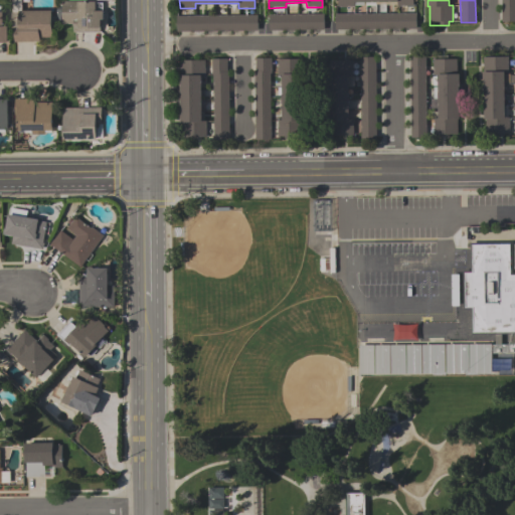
[(514,21),(502,22),(501,0),(514,0),(514,21)]
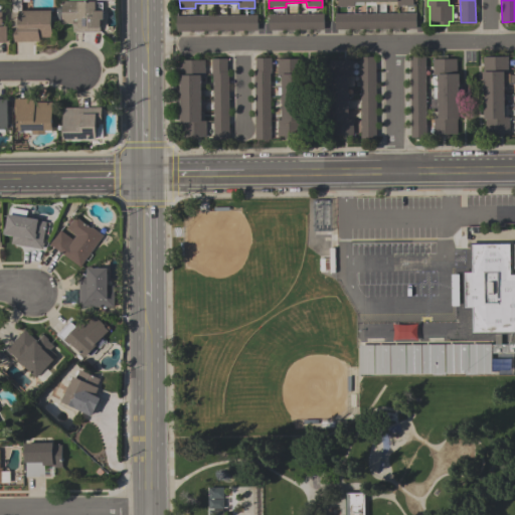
[(73,32),(72,24),(62,24),(61,2),(77,2),(77,1),(96,1),(96,3),(103,3),(103,10),(103,19),(101,19),(101,27),(100,27),(100,32),(73,32)]
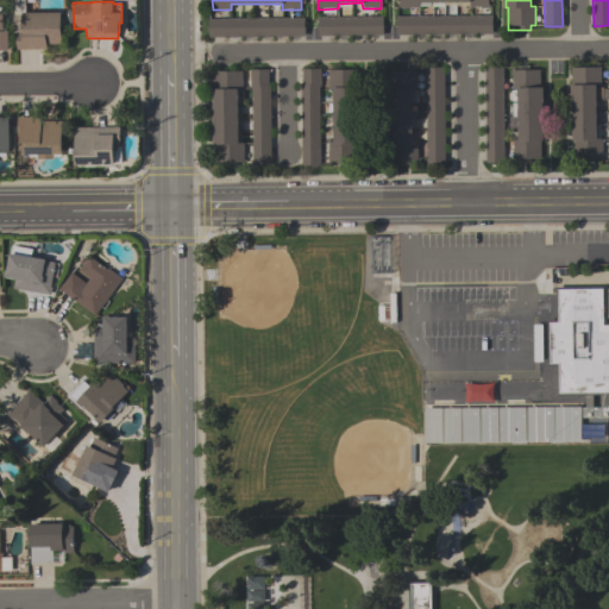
[(17,50),(17,33),(23,33),(22,13),(62,12),(62,44),(46,45),(46,50),(17,50)]
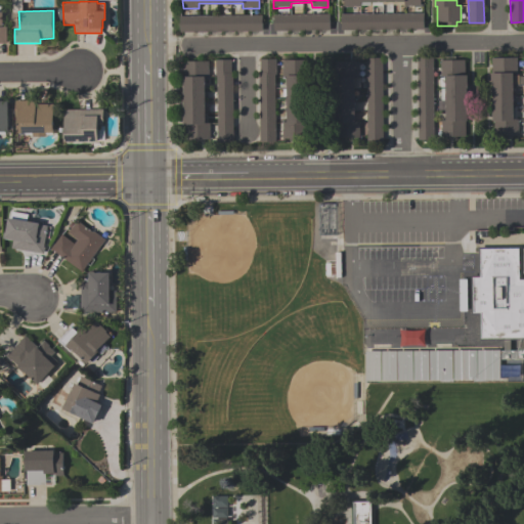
[(424,30),(341,30),(341,14),(423,13),(424,30)]
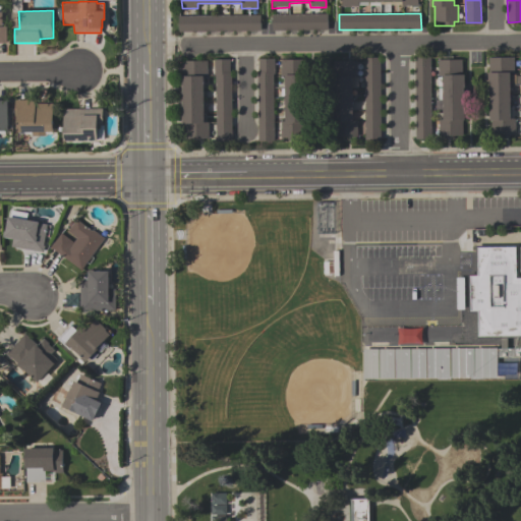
[(273,15),(328,14),(328,31),(273,31),(273,15)]
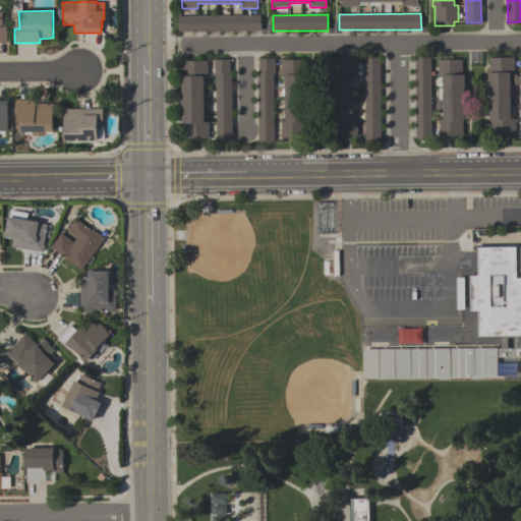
[(261,31),(179,32),(179,16),(261,15),(261,31)]
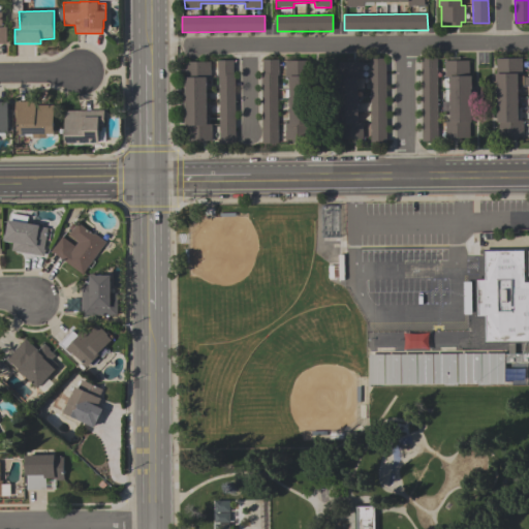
[(496,59),(522,58),(522,76),(523,76),(523,86),(518,86),(519,121),(523,121),(523,137),(498,137),(498,124),(496,124),(495,73),(496,73),(496,59)]
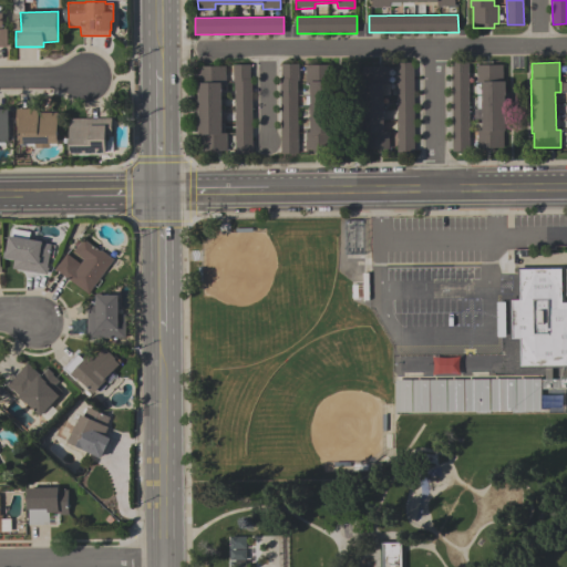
[(281,153),(280,79),(281,79),(281,64),(298,63),(298,81),(297,81),(298,153),(281,153)]
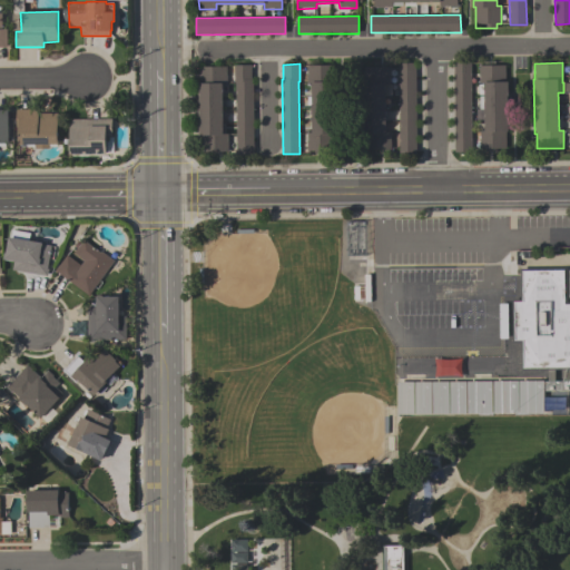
[(400,150),(399,64),(415,64),(416,150),(400,150)]
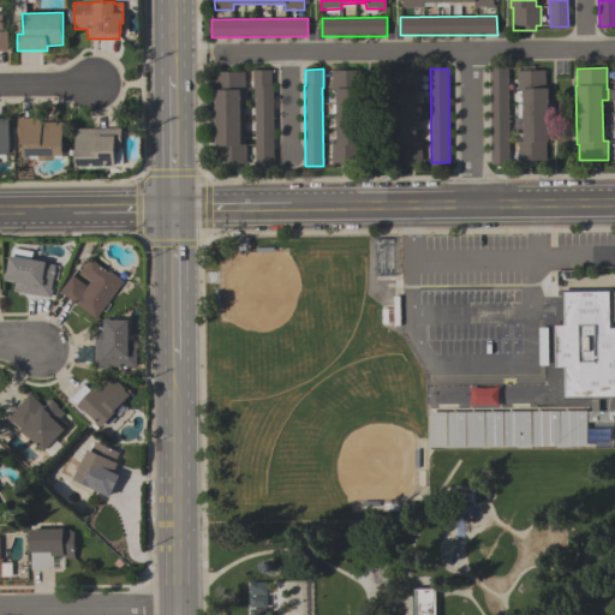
[(508,69),(509,165),(490,165),(489,69),(508,69)]
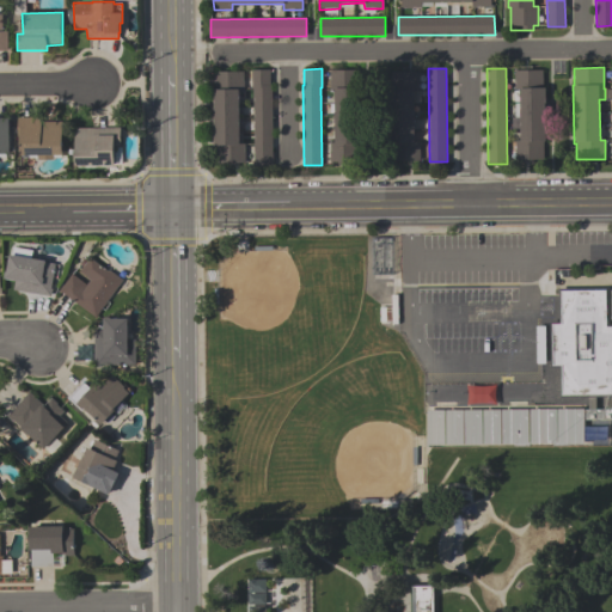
[(271,163),(254,163),(252,87),(251,87),(251,69),(270,69),(270,85),(271,85),(271,163)]
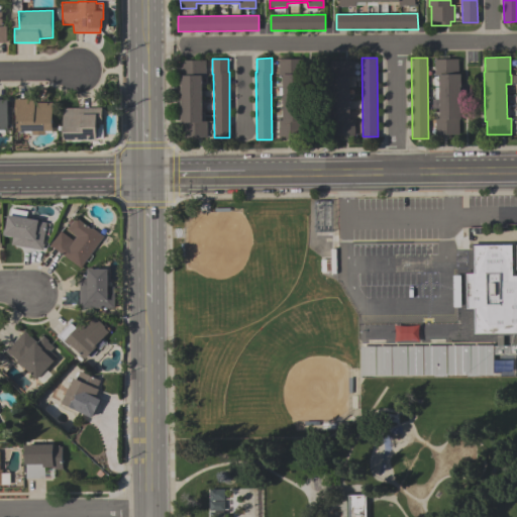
[(278,59),(303,59),(304,121),(302,121),(303,136),(279,136),(279,120),(283,120),(283,76),(279,76),(278,59)]
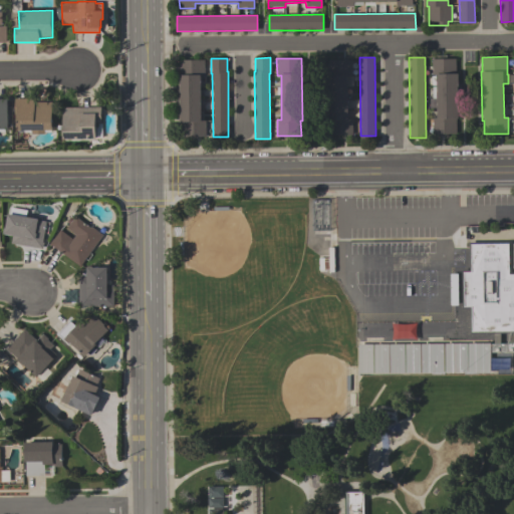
[(204,59),(205,75),(201,75),(201,120),(206,120),(206,137),(200,137),(200,139),(193,139),(193,137),(180,137),(179,97),(180,97),(180,59),(204,59)]
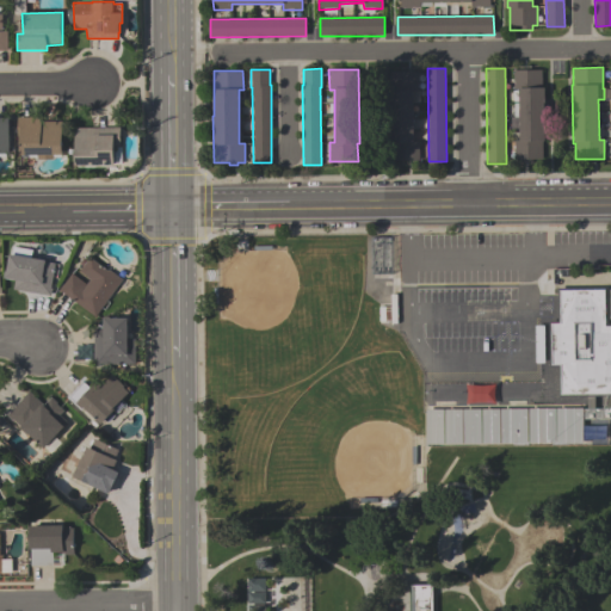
[(541,71),(541,87),(544,87),(544,141),(542,141),(542,164),(513,164),(513,141),(519,141),(519,90),(513,90),(513,71),(541,71)]
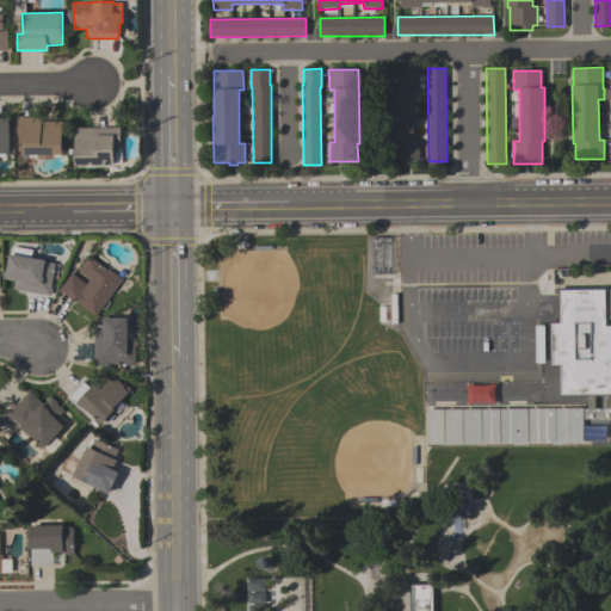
[(390,160),(389,72),(419,72),(419,91),(420,91),(420,103),(413,103),(414,142),(419,142),(419,160),(390,160)]
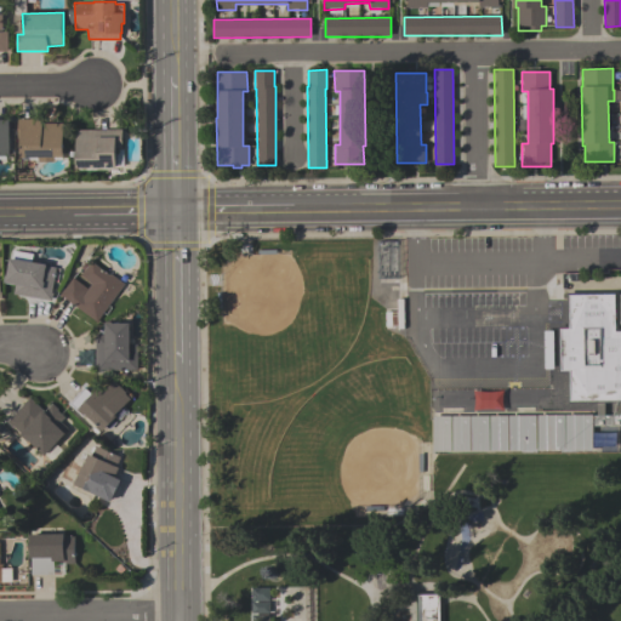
[(11,155),(10,155),(10,160),(0,160),(0,119),(10,119),(11,155)]
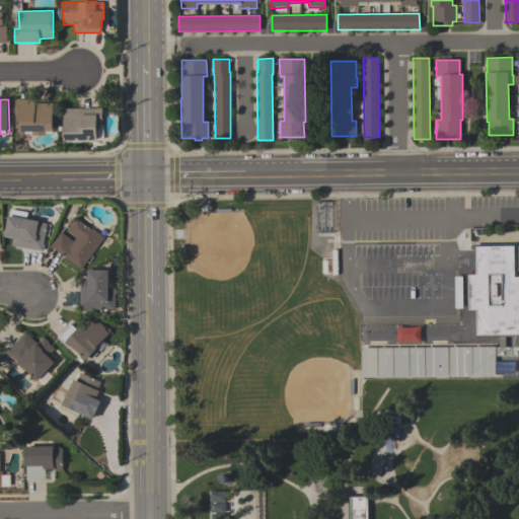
[(15,100),(35,99),(35,103),(53,103),(53,131),(45,131),(45,135),(32,135),(32,131),(18,132),(17,117),(15,117),(15,100)]
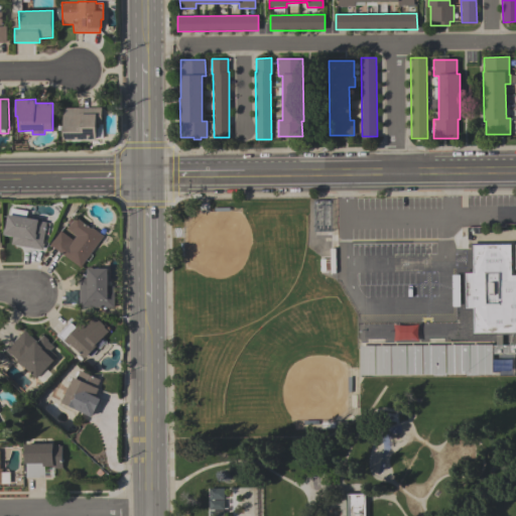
[(102,108),(102,125),(97,125),(97,139),(63,139),(63,108),(102,108)]
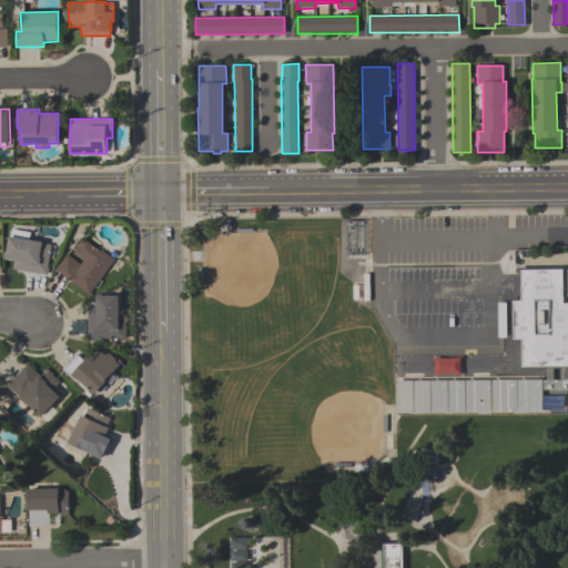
[(51,245),(48,269),(49,269),(48,275),(12,270),(13,261),(4,260),(6,259),(4,259),(6,252),(7,252),(9,236),(11,236),(12,230),(30,233),(29,240),(43,242),(42,243),(51,245)]
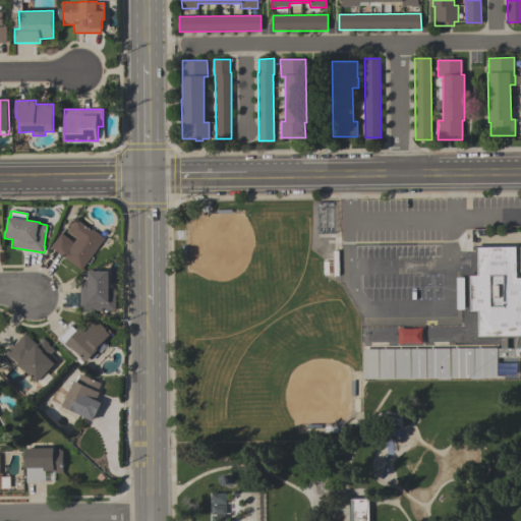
[(105,239),(85,265),(85,266),(81,271),(50,247),(53,243),(54,243),(61,234),(73,243),(77,238),(67,231),(70,228),(67,226),(71,220),(74,223),(76,220),(93,231),(93,230),(105,239)]
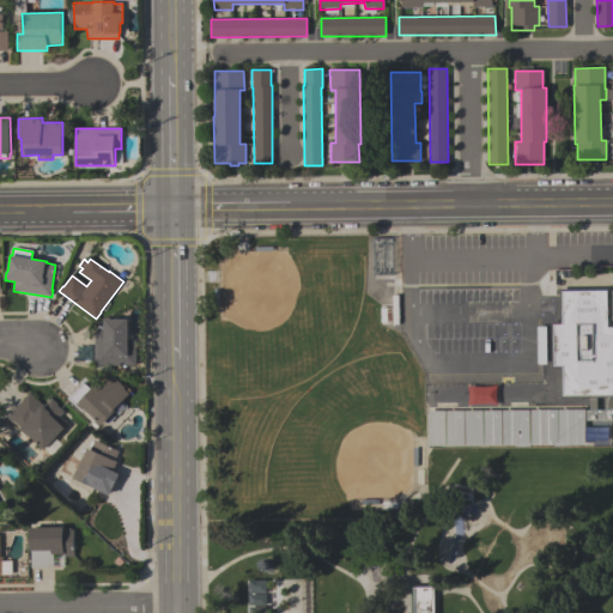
[(612,398),(560,399),(560,369),(551,369),(551,322),(560,322),(559,289),(610,289),(611,326),(612,326),(612,398)]
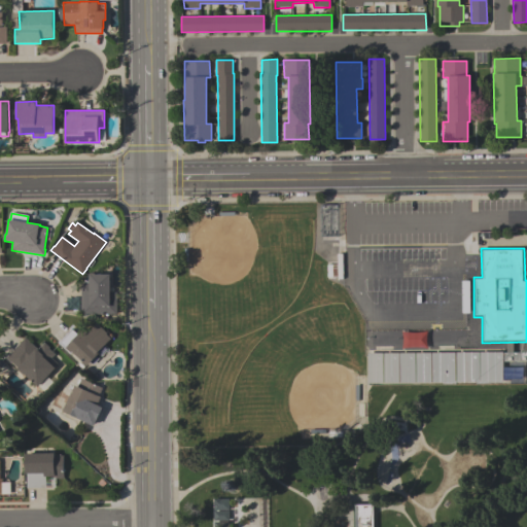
[(81,315),(80,283),(90,283),(90,273),(96,273),(96,274),(110,274),(110,292),(116,292),(117,314),(81,315)]
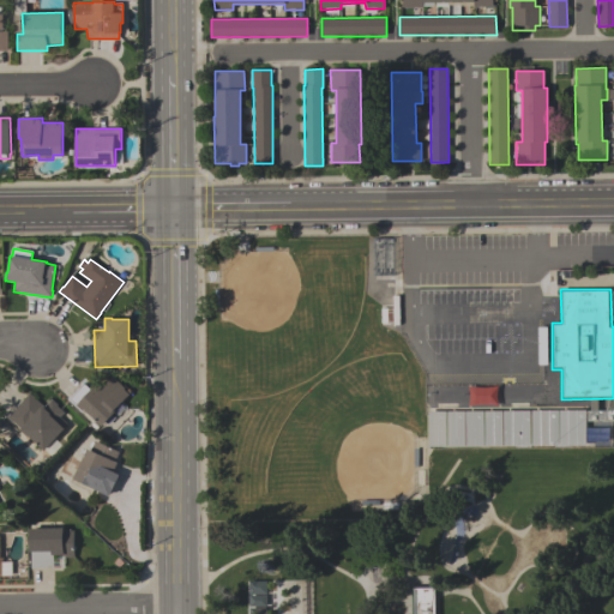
[(97,384),(102,387),(112,377),(125,389),(124,390),(130,395),(114,410),(115,411),(102,427),(84,410),(82,413),(68,399),(84,384),(91,390),(97,384)]
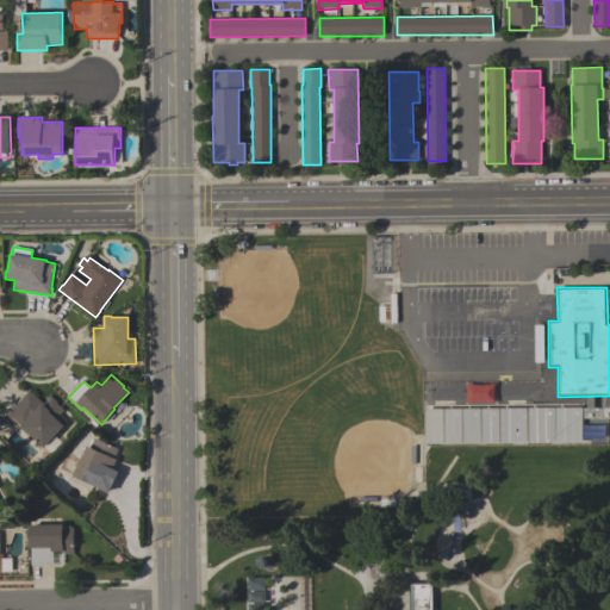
[(493,403),(493,385),(466,385),(466,403),(493,403)]
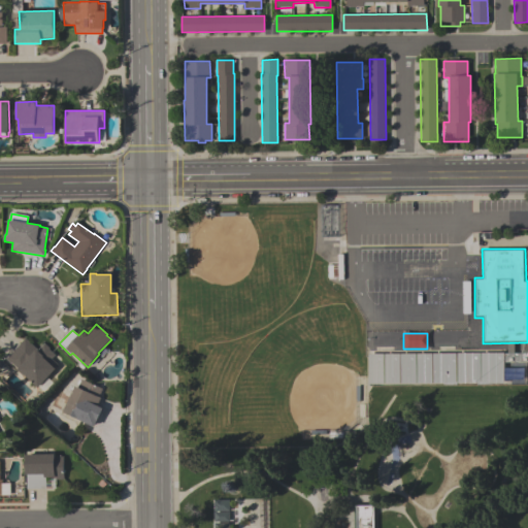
[(55,355),(52,359),(58,365),(56,367),(57,368),(38,388),(25,375),(24,375),(18,369),(11,363),(10,364),(5,359),(25,338),(38,350),(44,343),(50,349),(50,350),(55,355)]
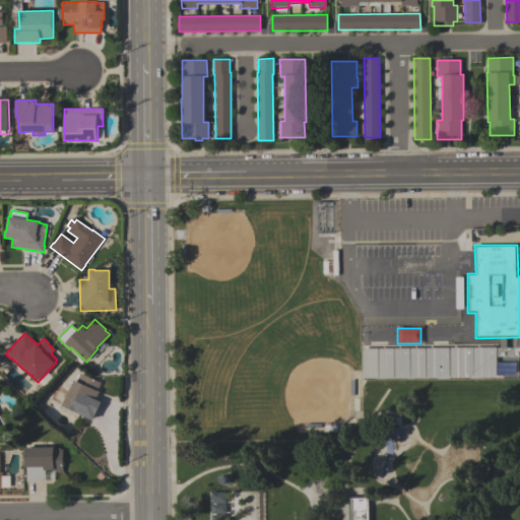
[(363,379),(363,348),(496,347),(496,378),(363,379)]
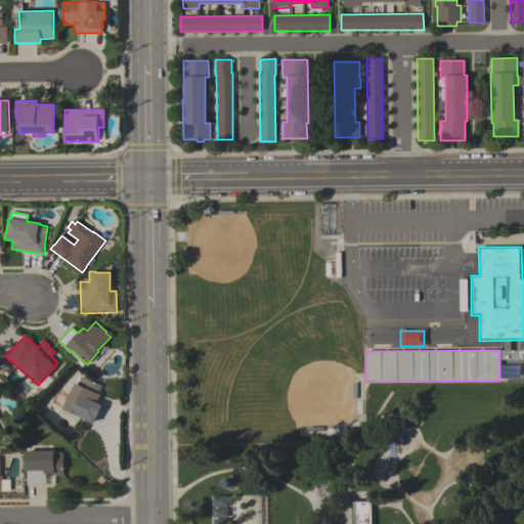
[(62,409),(75,383),(77,384),(80,376),(101,386),(97,394),(98,395),(95,402),(101,405),(92,423),(62,409)]
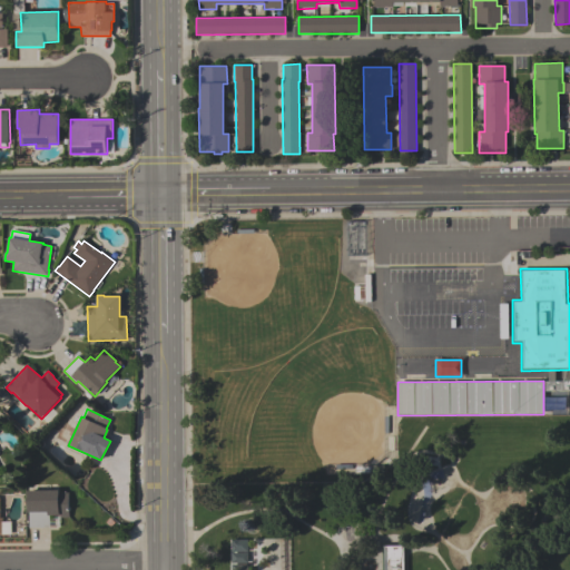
[(29,528),(29,512),(28,512),(28,491),(59,490),(59,493),(68,493),(69,519),(60,519),(60,517),(57,517),(57,516),(49,516),(49,528),(29,528)]
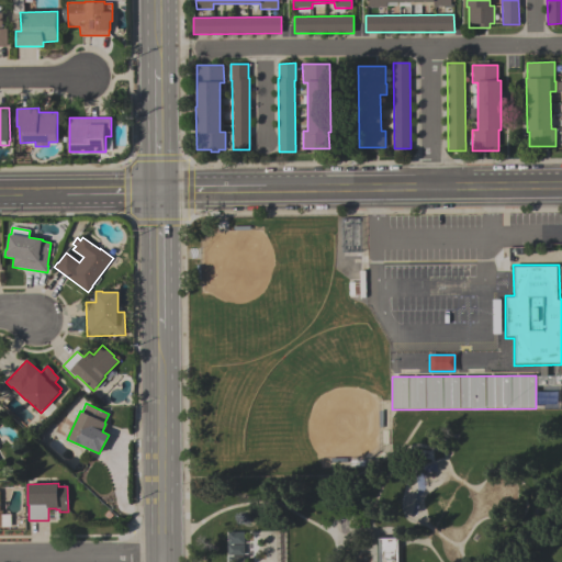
[(0,528),(0,512),(2,512),(2,515),(10,515),(11,527),(1,527),(1,528),(0,528)]
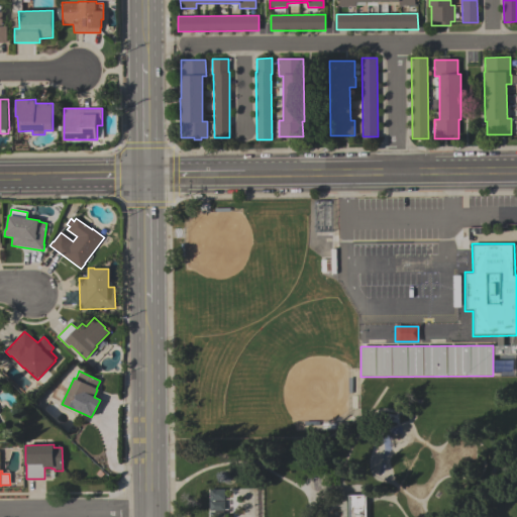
[(224,516),(223,489),(207,490),(207,516),(224,516)]
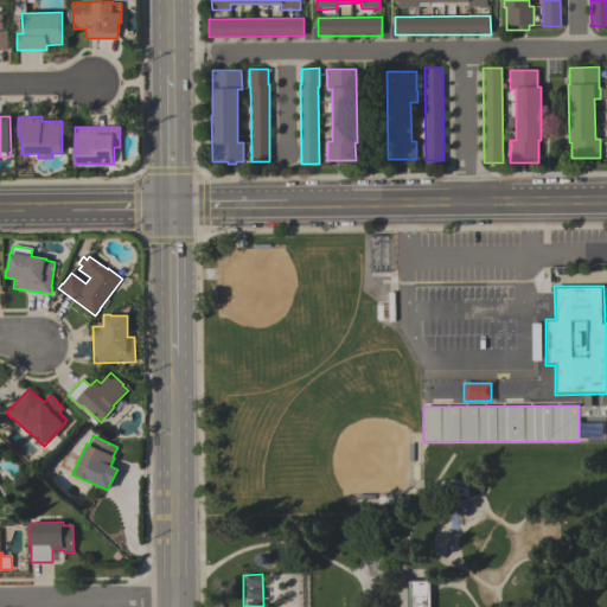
[(406,606),(406,577),(432,577),(432,606),(406,606)]
